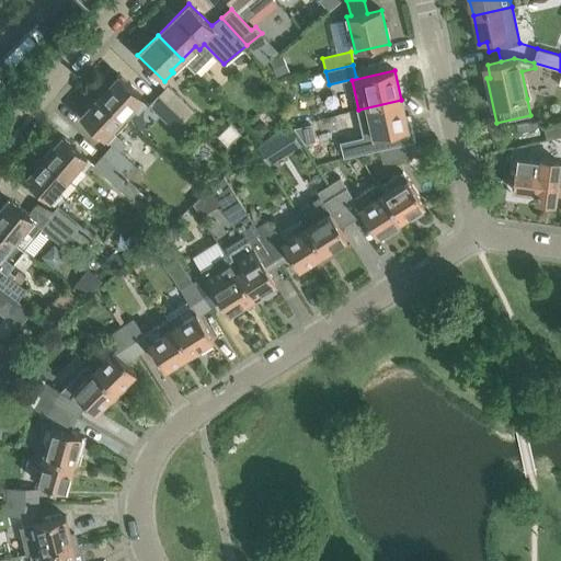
[(118,75),(100,95),(123,117),(135,105),(139,109),(147,100),(118,75)]
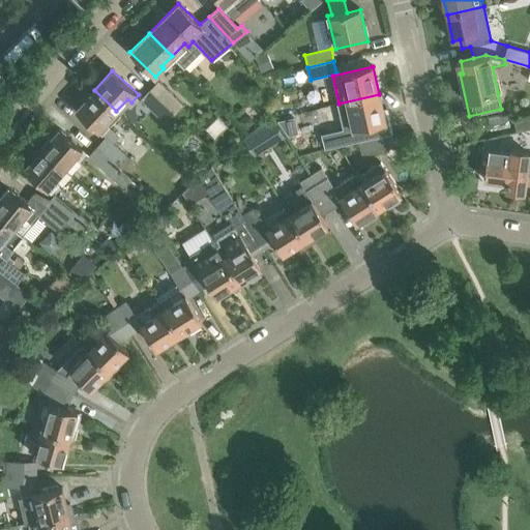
[(158,80),(150,89),(175,113),(183,105),(158,80)]
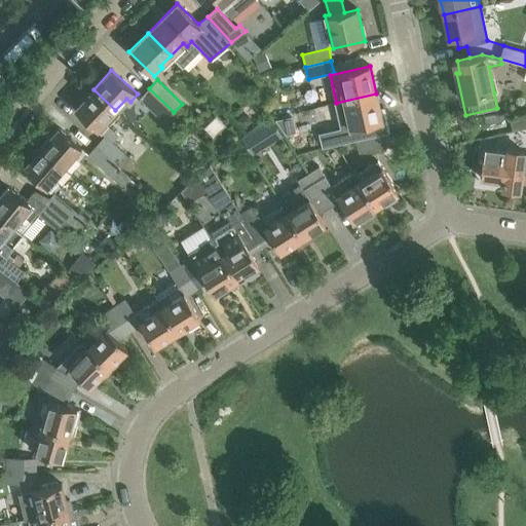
[(174,112),(149,88),(148,88),(140,98),(164,121),(174,112)]
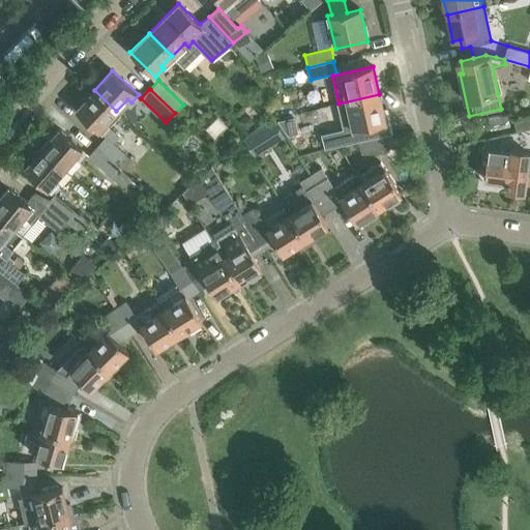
[(120,115),(116,111),(94,90),(76,110),(102,135),(120,115)]
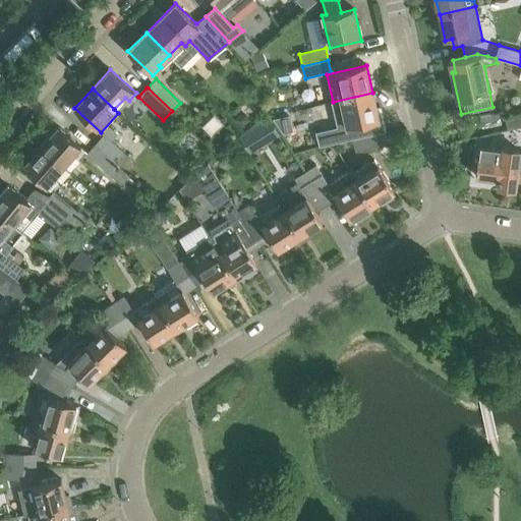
[(377,108),(372,93),(333,102),(339,128),(317,133),(321,146),(386,131),(385,130),(382,131),(379,118),(382,117),(380,108),(377,108)]
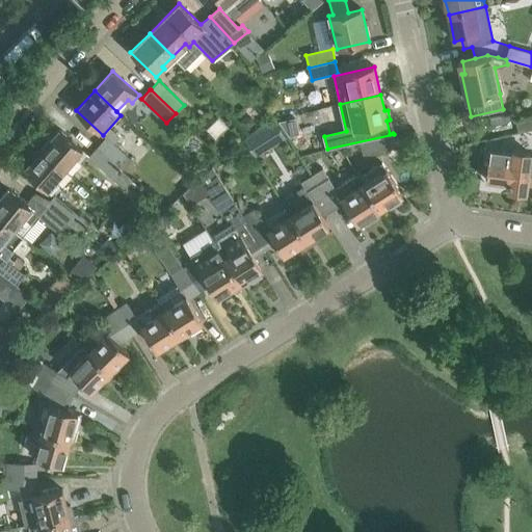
[(531,115),(515,120),(519,133),(531,130),(531,115)]
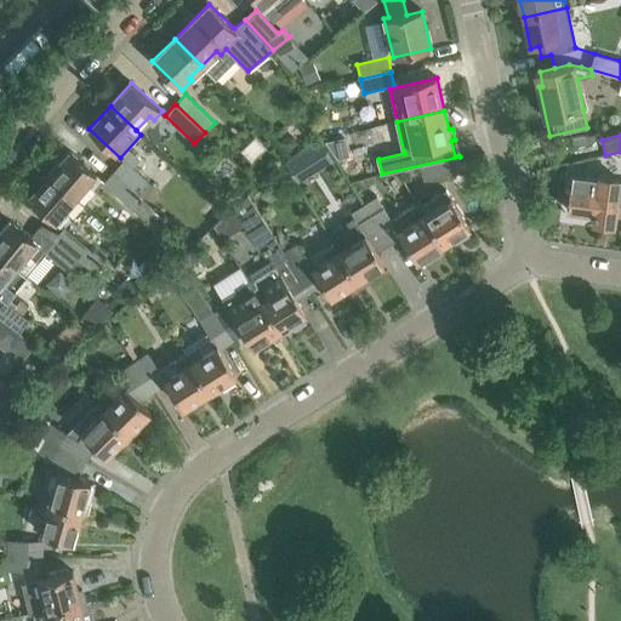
[(298,180),(336,160),(325,140),(288,159),(298,180)]
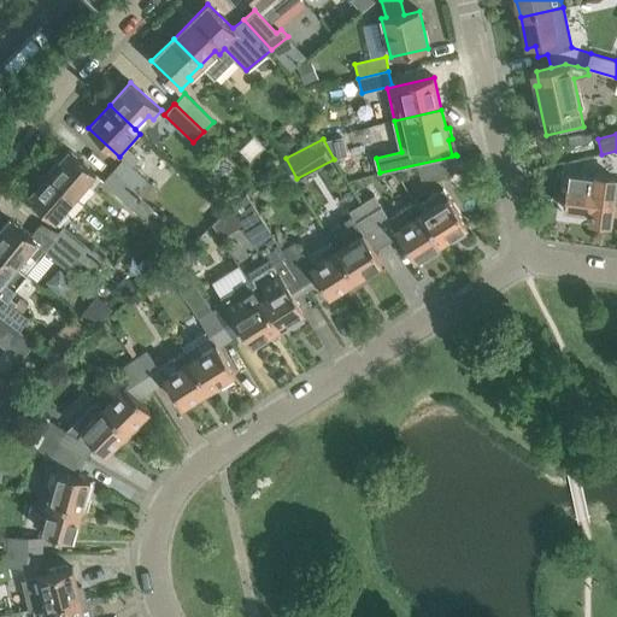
[(69,151),(48,174),(76,198),(88,183),(93,187),(101,177),(69,151)]
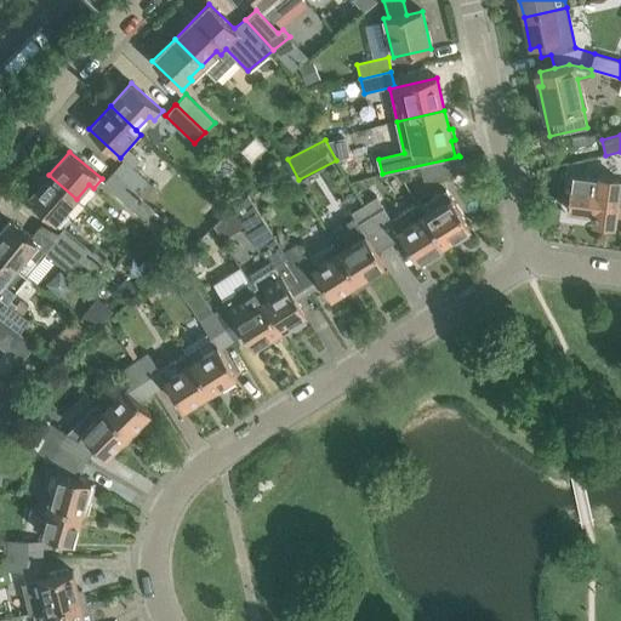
[(125,159),(114,171),(143,197),(144,198),(154,187),(146,181),(147,180),(125,159)]
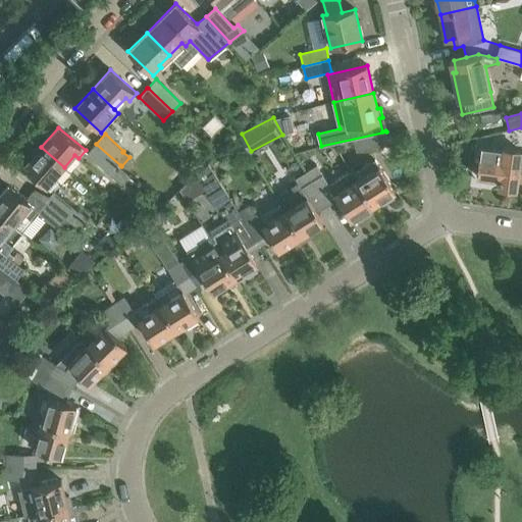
[(383,134),(354,140),(357,152),(385,146),(383,134)]
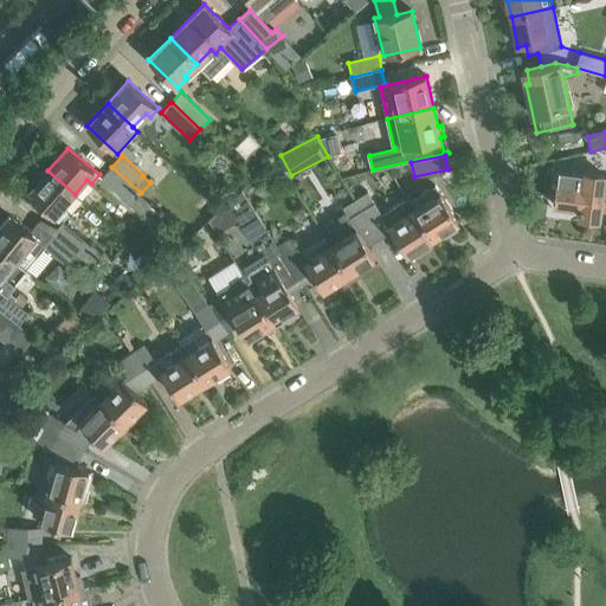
[(141,193),(140,192),(111,167),(102,178),(141,213),(150,202),(141,193)]
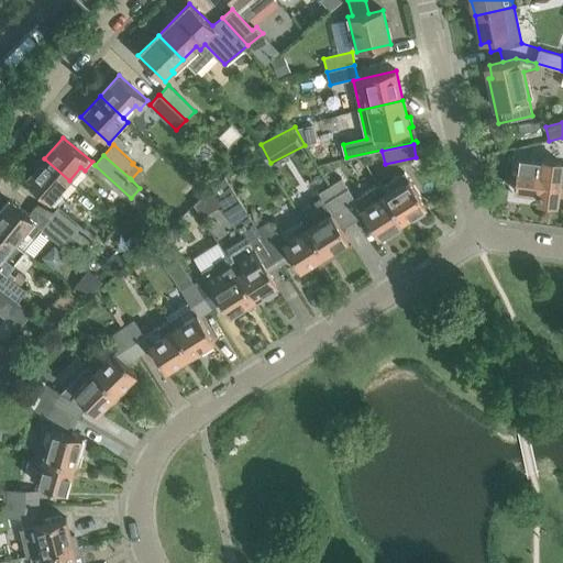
[(58,191),(69,180),(44,158),(24,179),(54,205),(63,196),(58,191)]
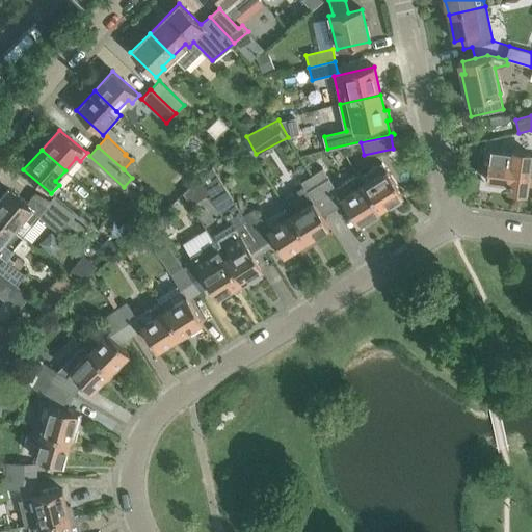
[(486,181),(509,184),(508,192),(526,195),(527,186),(531,186),(531,157),(527,157),(526,165),(512,163),(511,164),(488,161),(486,181)]
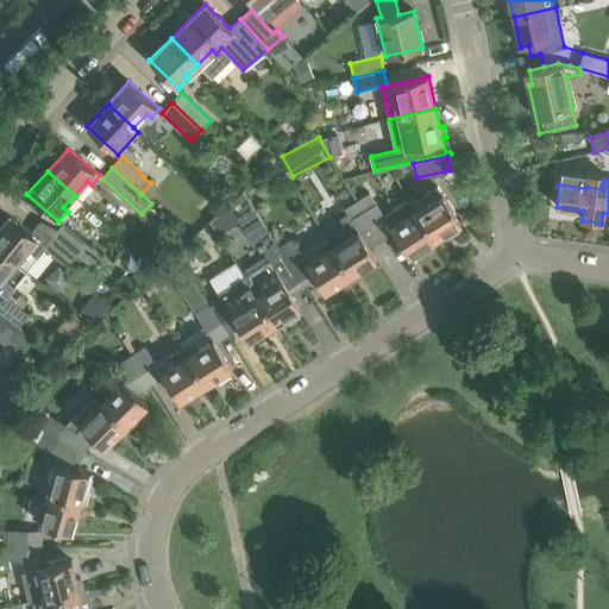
[(416,211),(434,239),(437,243),(445,238),(443,234),(460,223),(441,194),(439,195),(435,188),(422,196),(427,203),(416,211)]
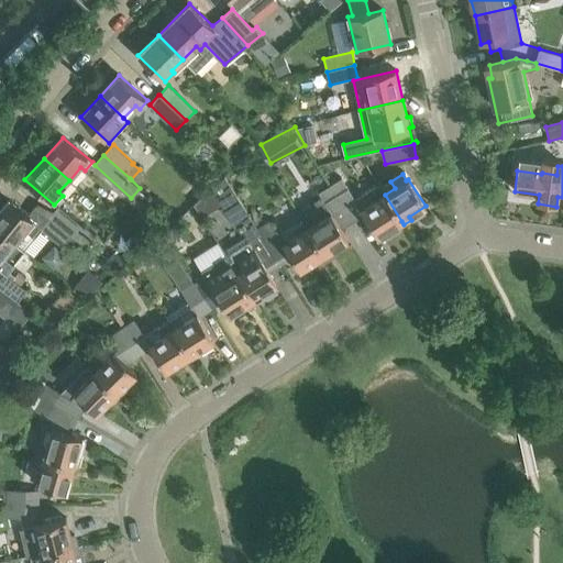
[(329,184),(334,194),(352,220),(363,213),(377,236),(394,225),(396,230),(404,224),(401,221),(385,195),(377,184),(353,199),(340,177),(329,184)]
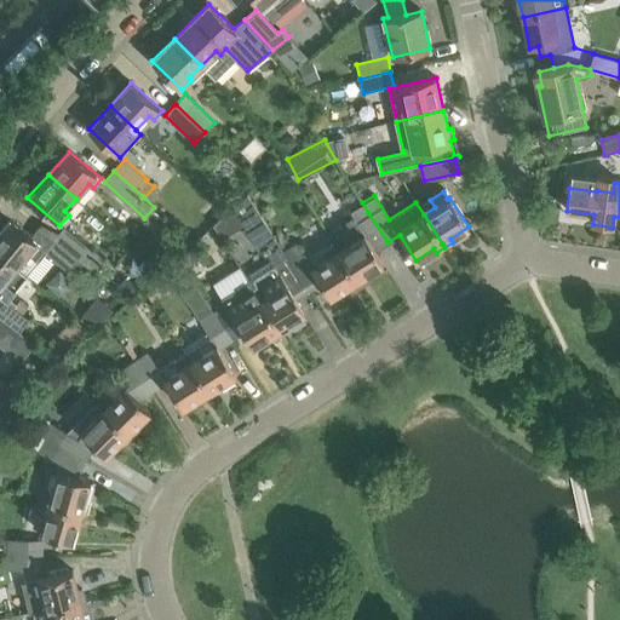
[(333,244),(357,280),(360,285),(368,279),(366,275),(383,264),(374,251),(388,242),(368,213),(362,202),(349,211),(359,228),(333,244)]
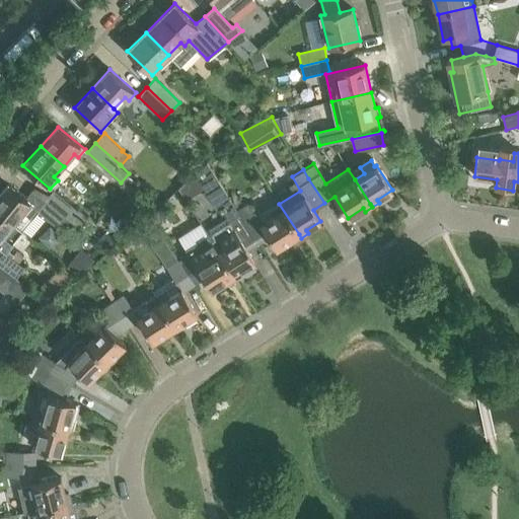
[(235,230),(213,244),(235,279),(243,275),(241,271),(255,262),(242,241),(252,234),(236,209),(212,171),(200,182),(221,216),(224,214),(235,230)]
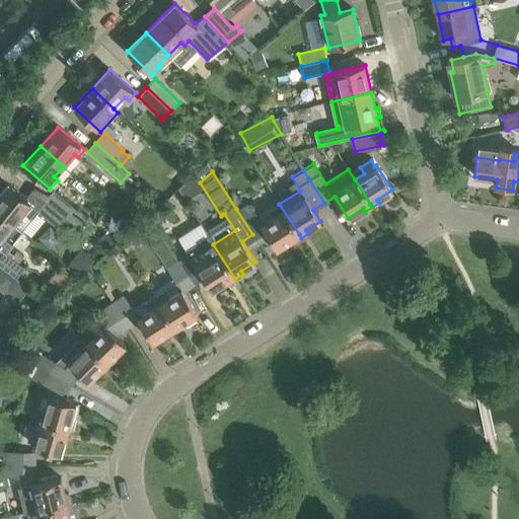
[(7,184),(0,192),(0,212),(14,223),(22,230),(39,212),(33,208),(34,207),(25,199),(7,184)]
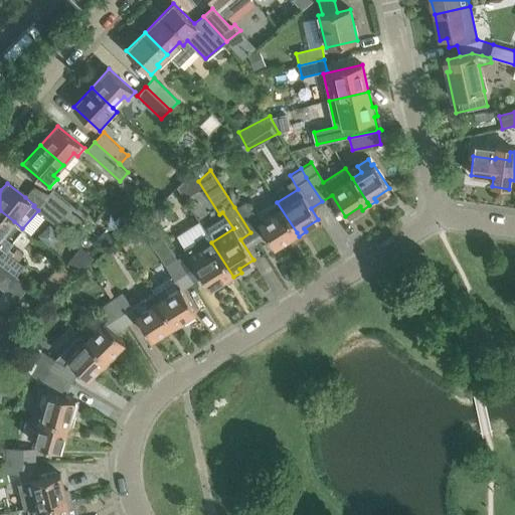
[(64,215),(44,199),(32,188),(25,197),(34,205),(33,206),(38,210),(56,225),(64,215)]
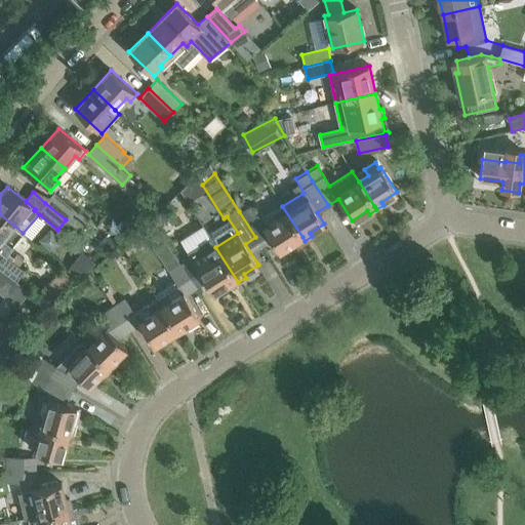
[(54,192),(45,203),(66,219),(80,232),(90,220),(81,212),(80,213),(54,192)]
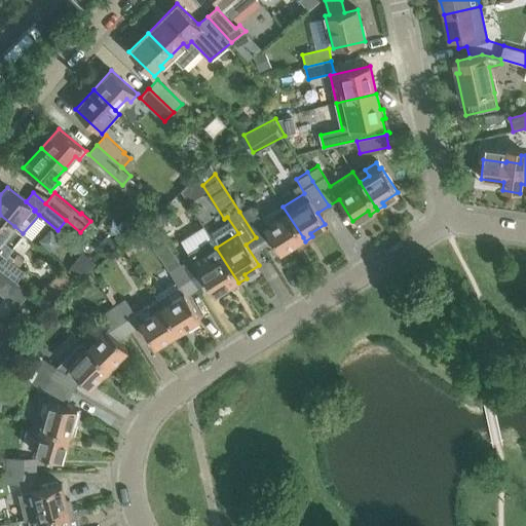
[(305,241),(303,237),(283,207),(260,221),(250,205),(239,212),(256,237),(266,231),(279,253),(296,242),(298,246),(305,241)]
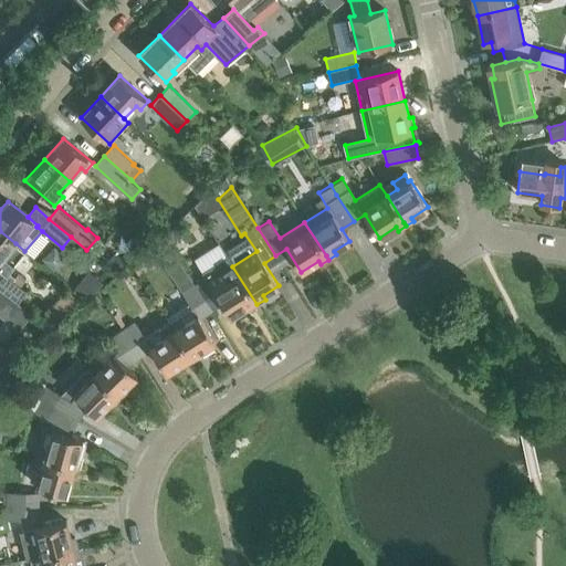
[(24,251),(16,243),(0,231),(0,269),(7,274),(24,251)]
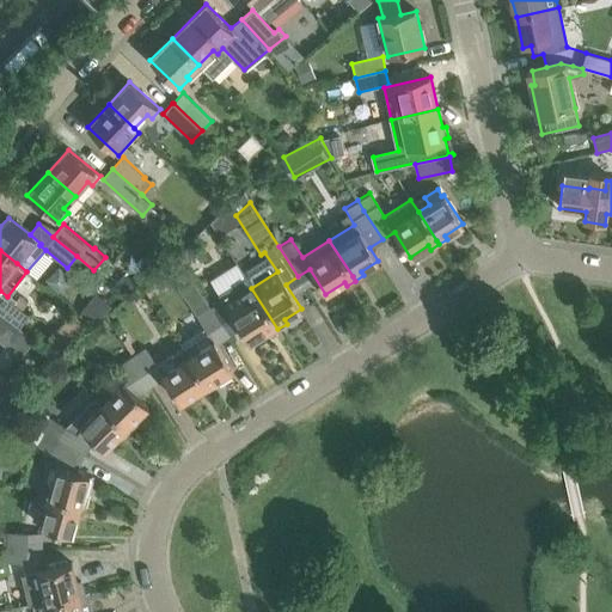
[(239,262),(213,277),(221,291),(248,276),(239,262)]
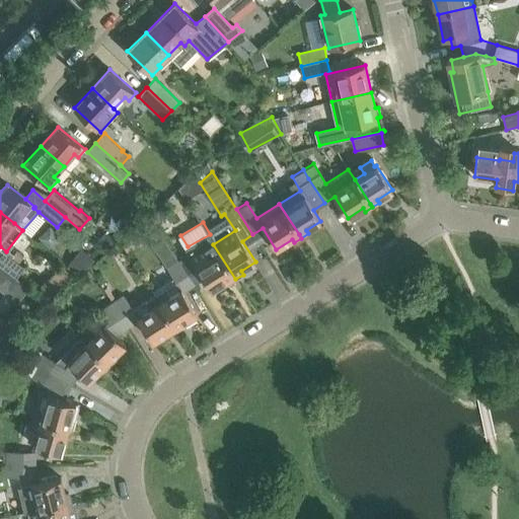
[(227,285),(235,279),(213,244),(192,257),(190,255),(179,262),(194,285),(204,279),(211,290),(225,281),(227,285)]
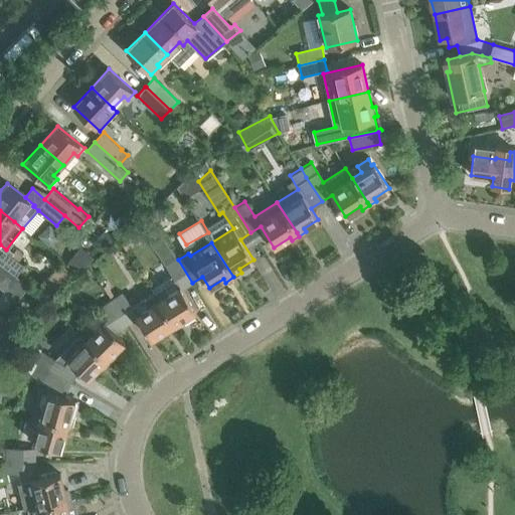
[(3,249),(0,252),(0,264),(15,276),(23,266),(3,249)]
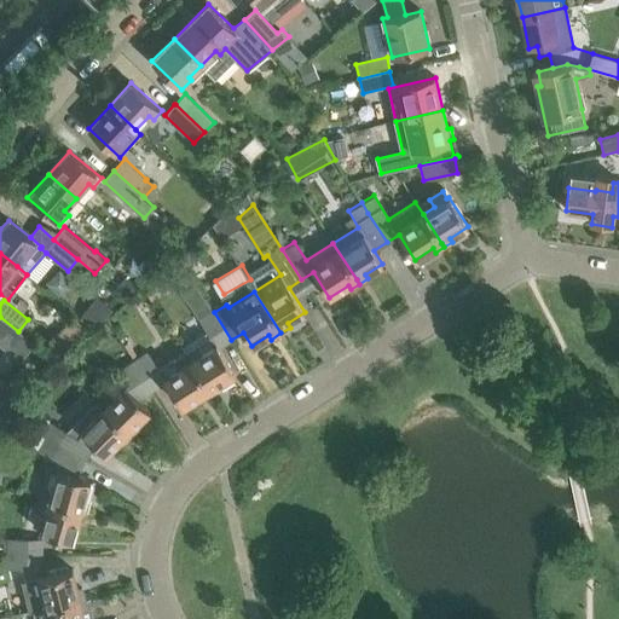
[(183,348),(190,362),(209,391),(235,374),(219,348),(231,340),(214,312),(201,320),(208,333),(183,348)]
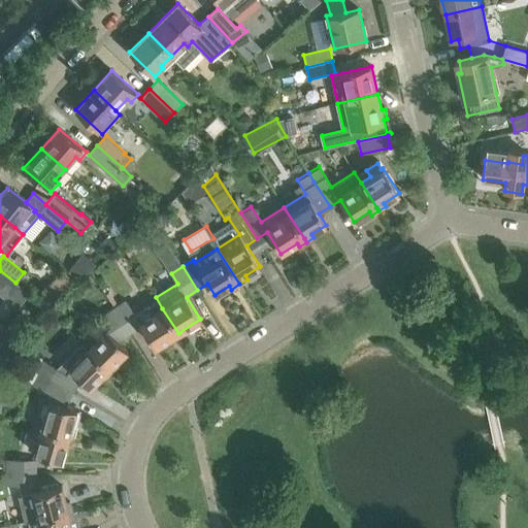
[(15,283),(0,270),(0,286),(8,292),(15,283)]
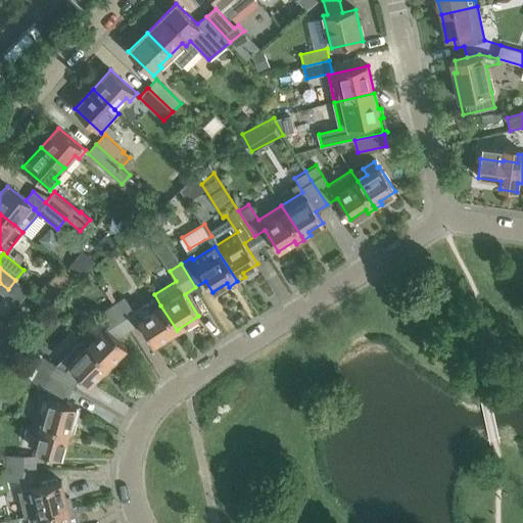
[(153,344),(177,330),(160,305),(138,320),(124,297),(113,304),(130,329),(140,323),(153,344)]
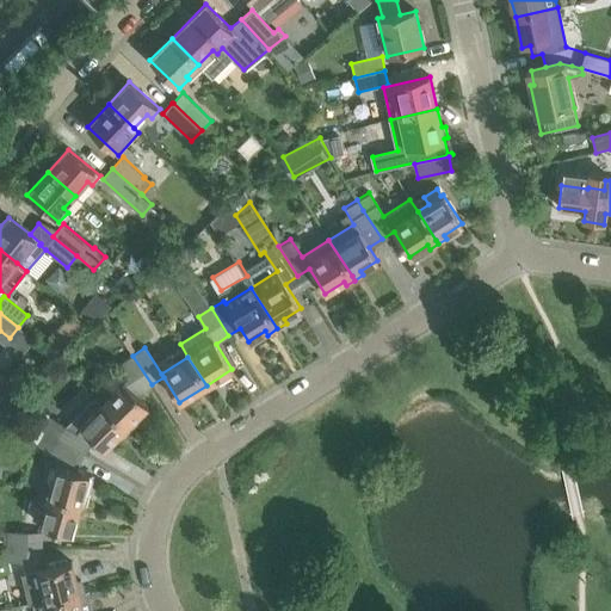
[(103,390),(96,397),(125,427),(148,405),(137,394),(152,384),(133,356),(118,364),(127,378),(107,396),(103,390)]
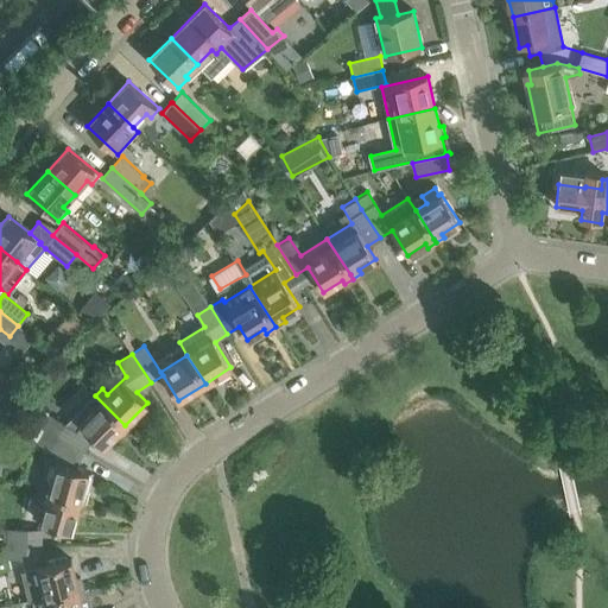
[(103,447),(125,425),(95,396),(75,415),(83,423),(77,430),(50,413),(42,428),(83,453),(93,436),(103,447)]
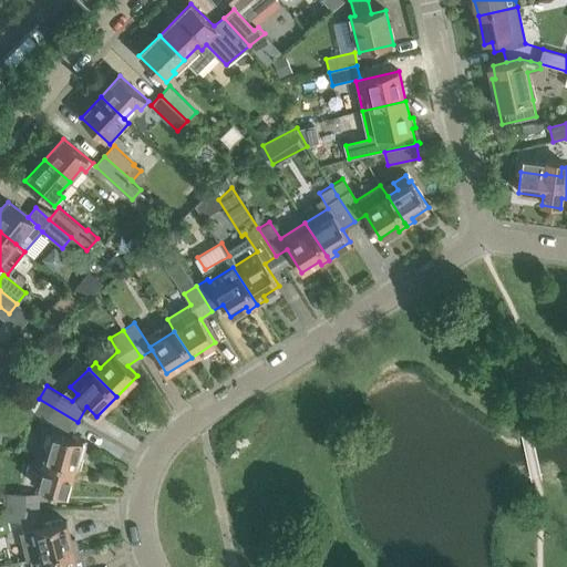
[(44,459),(75,467),(80,470),(83,459),(78,457),(83,440),(70,435),(78,422),(39,399),(32,410),(47,418),(33,455),(44,459)]
